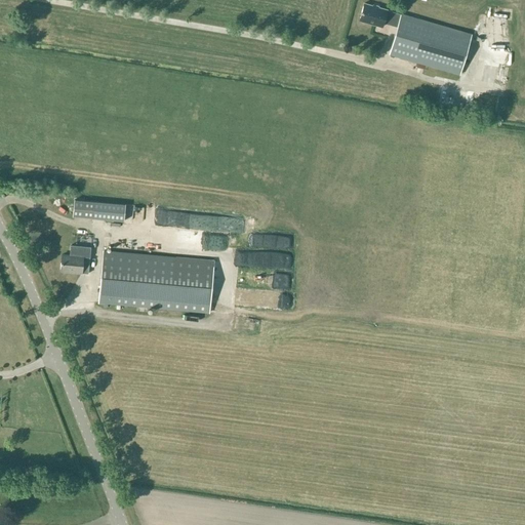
[(363,3),(358,21),(381,28),(382,23),(397,27),(389,54),(459,75),(471,34),(400,13),(400,14),(387,10),(363,3)]
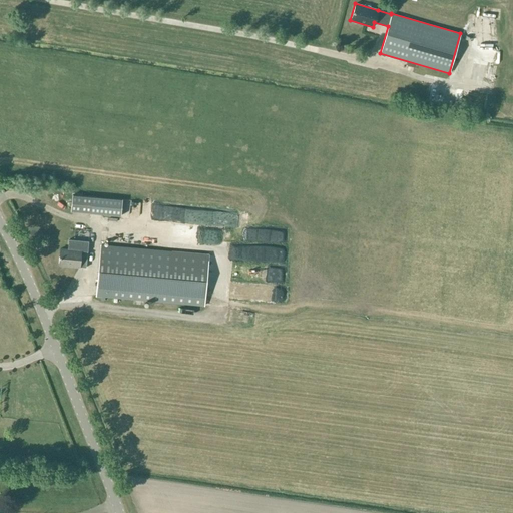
[(500,18),(500,6),(490,7),(491,18),(500,18)]
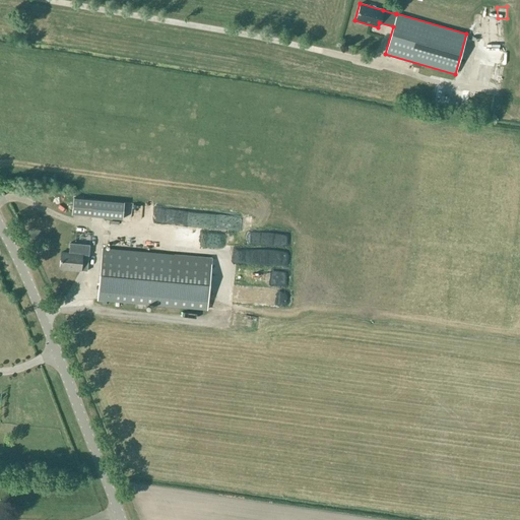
[(436,81),(434,99),(443,100),(445,82),(436,81)]
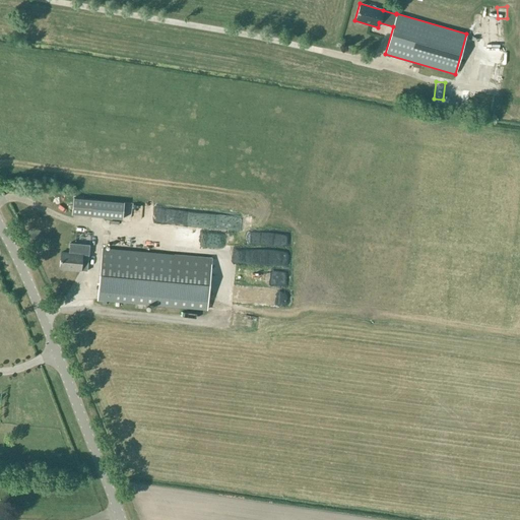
[(465,99),(465,85),(455,86),(455,99),(465,99)]
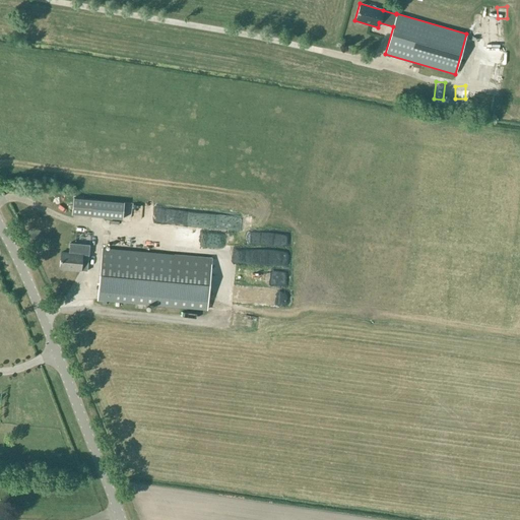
[(73,198),(71,214),(91,215),(92,216),(123,218),(124,202),(94,199),(93,199),(93,200),(73,198)]
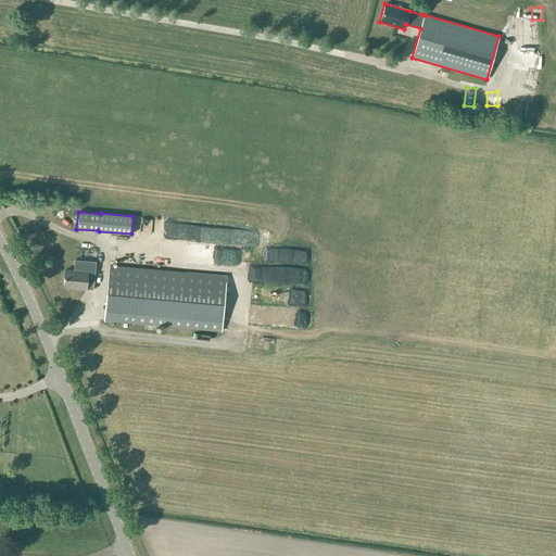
[(236,219),(169,218),(169,229),(160,229),(160,240),(236,242),(236,219)]
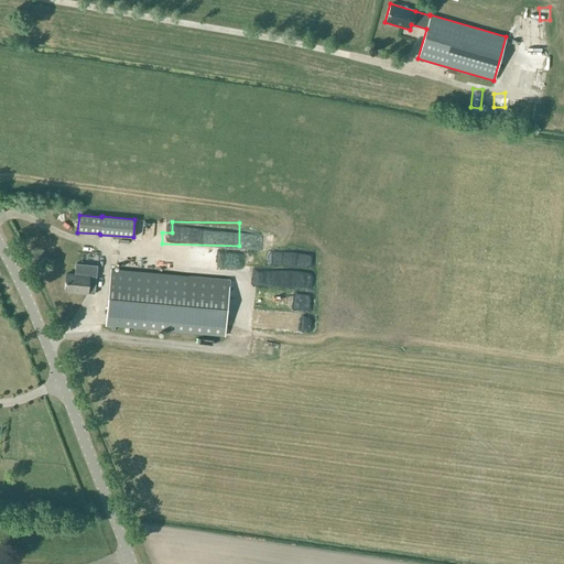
[(216,264),(238,264),(238,249),(216,249),(216,264)]
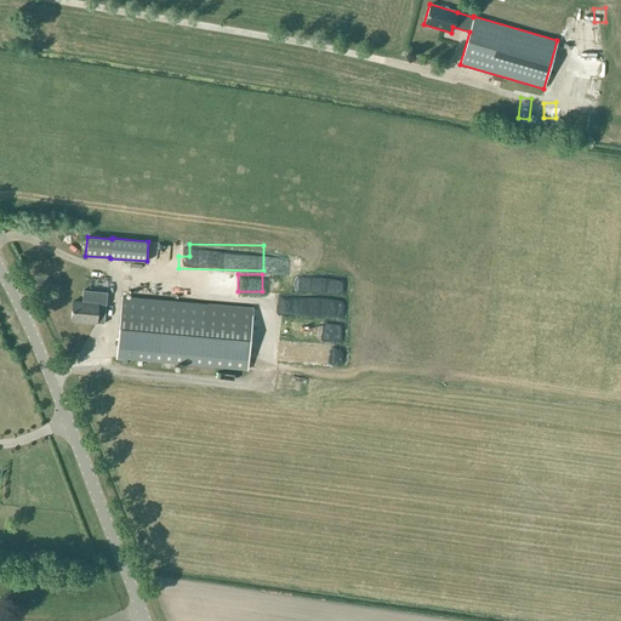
[(73,301),(72,320),(96,323),(98,305),(106,305),(107,292),(84,290),(83,302),(73,301)]
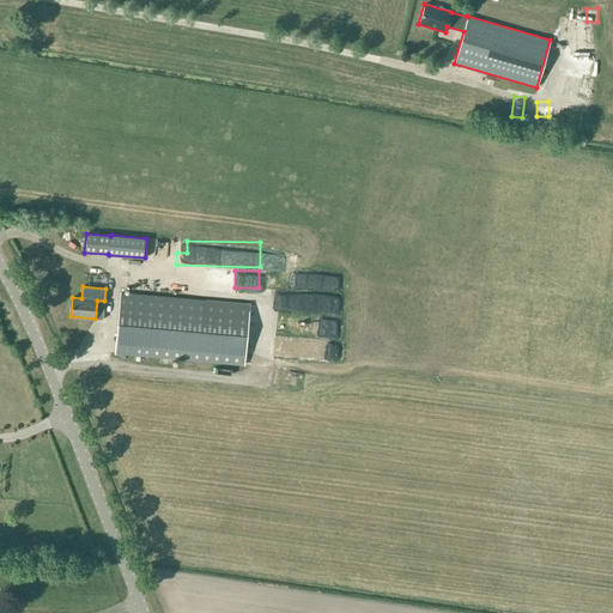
[(121,293),(115,353),(199,360),(243,365),(249,304),(205,301),(121,293)]
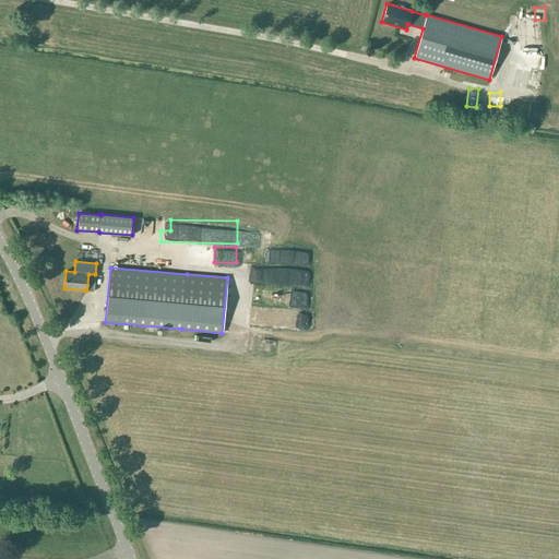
[(263,319),(264,329),(282,328),(282,309),(258,310),(259,319),(263,319)]
